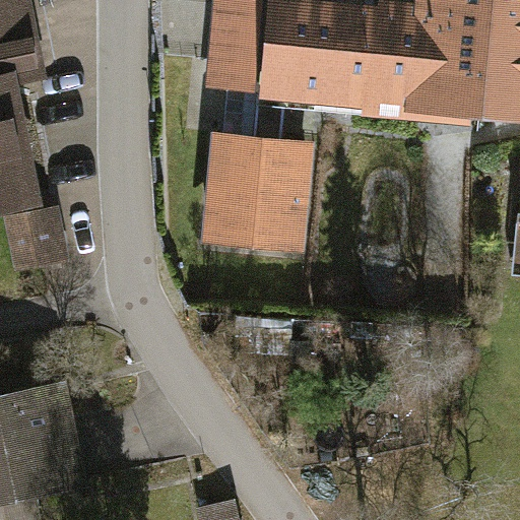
[(39,72),(22,0),(0,0),(0,196),(28,191),(5,79),(39,72)]
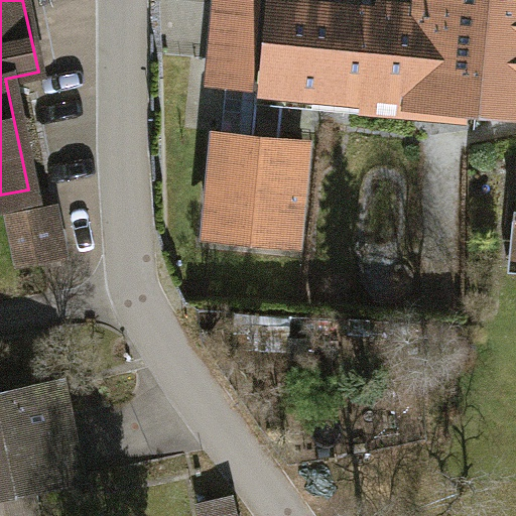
[(515,118),(515,0),(414,0),(413,15),(323,7),(271,3),(263,99),(515,118)]
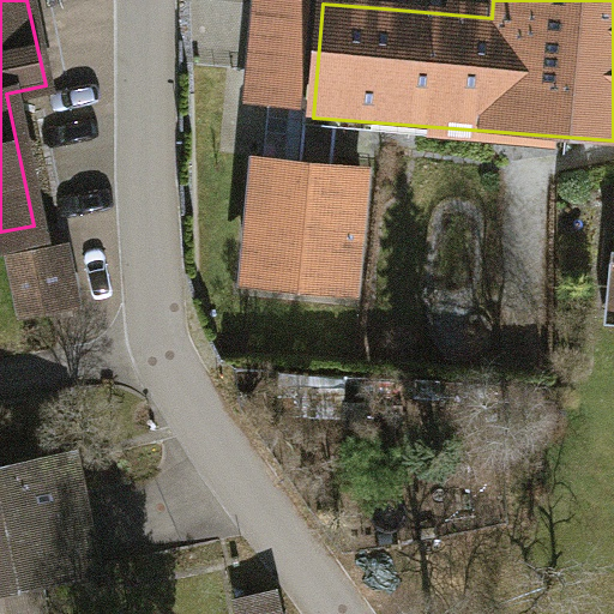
[(492,18),(493,0),(384,0),(384,8),(492,18)]
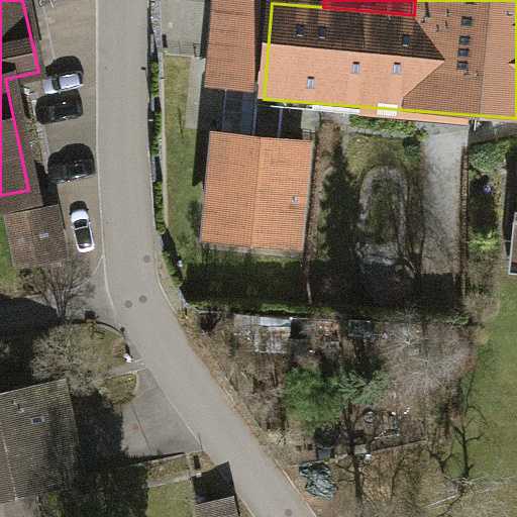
[(313,141),(207,133),(198,247),(304,255),(313,141)]
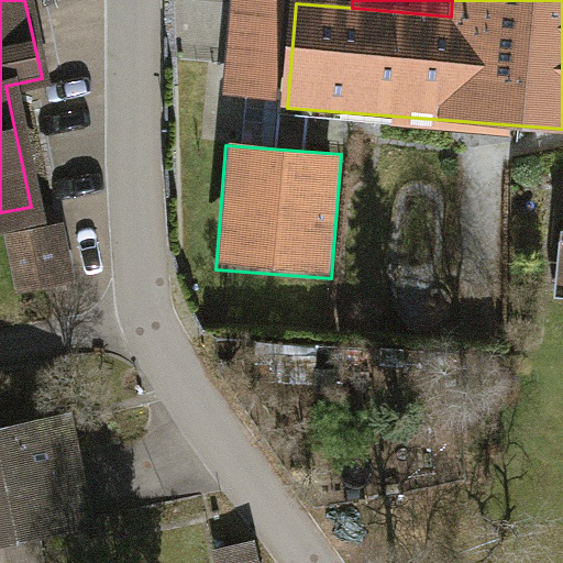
[(1,231),(10,290),(66,282),(56,221),(1,231)]
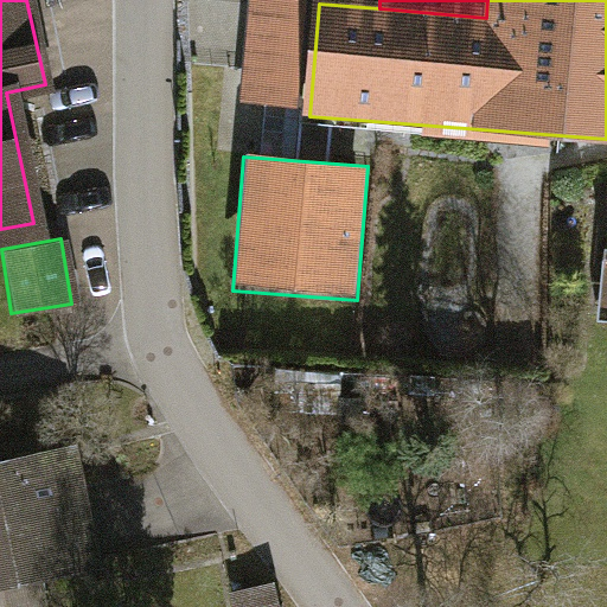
[(48,606),(43,587),(97,576),(70,447),(0,461),(0,606),(48,606)]
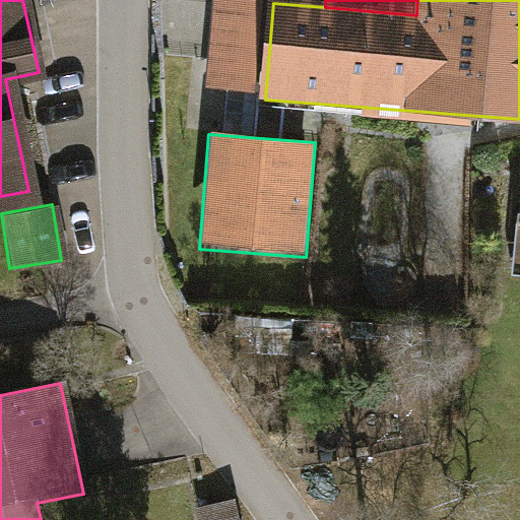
[(233,519),(230,499),(194,506),(196,519),(233,519)]
